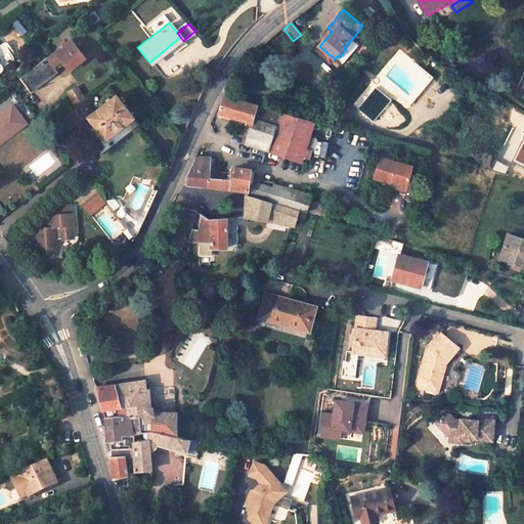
[(338,55),(336,58),(338,60),(341,63),(343,63),(344,63),(345,63),(346,60),(359,46),(360,45),(360,44),(360,43),(359,42),(354,37),(353,38),(344,48),(346,49),(340,57),(338,55)]
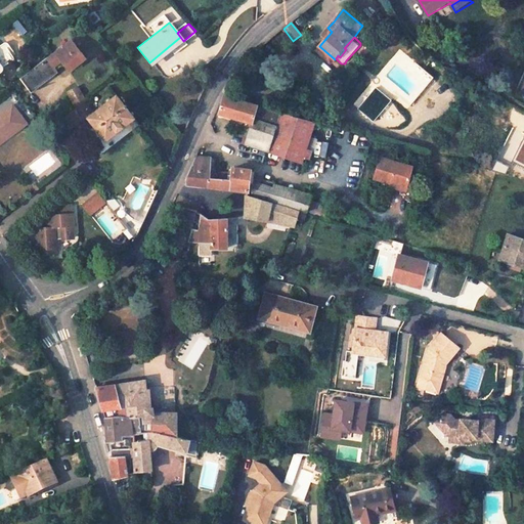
[(53,66),(61,59),(68,68),(82,57),(68,39),(64,41),(62,39),(60,41),(61,43),(50,52),(18,77),(29,91),(56,72),(53,66)]
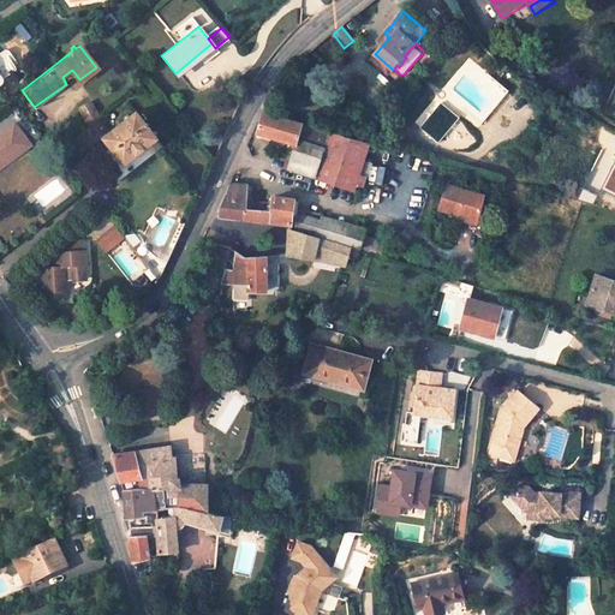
[(393,70),(375,54),(370,60),(388,76),(393,70)]
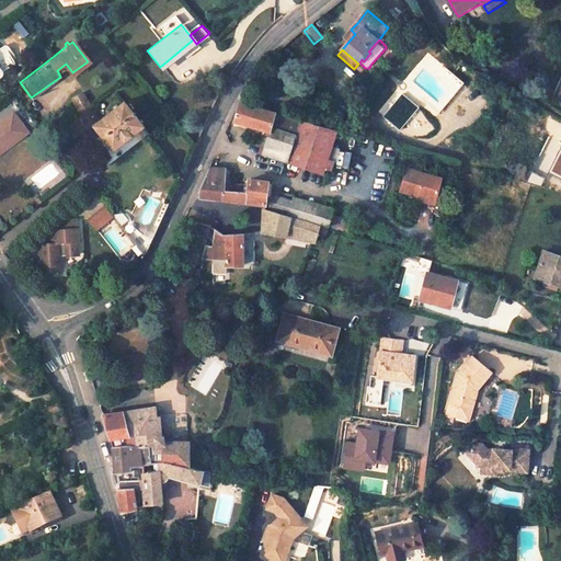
[(84,92),(72,99),(80,113),(91,104),(84,92)]
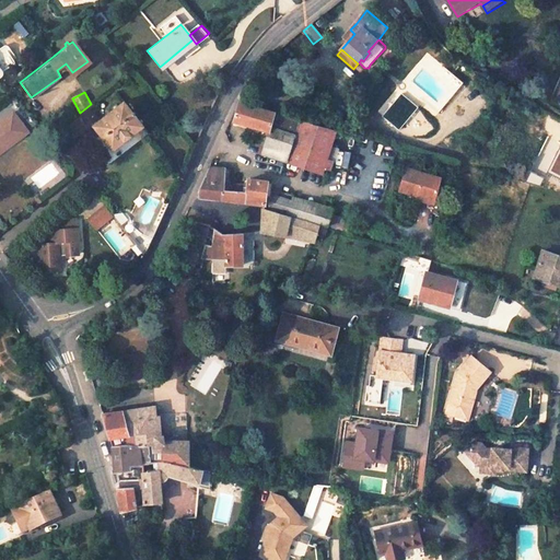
[(399,93),(382,116),(399,130),(418,107),(399,93)]
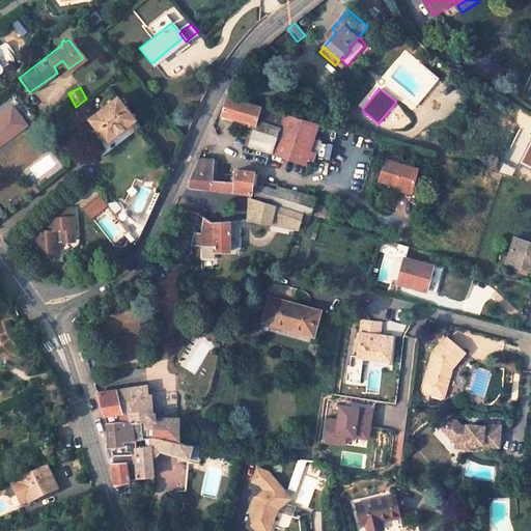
[(76,107),(78,109),(63,120),(73,132),(84,121),(90,118),(108,141),(136,118),(117,95),(94,114),(86,99),(76,107)]
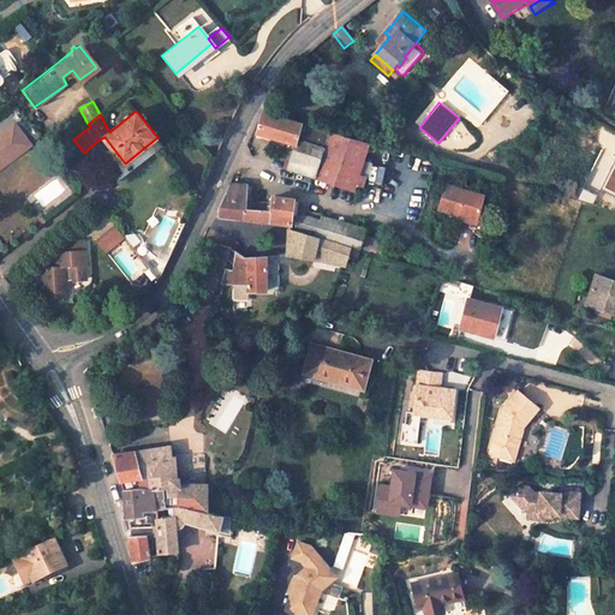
[(347,138),(261,113),(250,131),(249,132),(296,144),(291,160),(288,171),(315,178),(317,169),(318,165),(342,172),(346,162),(342,160),(344,156),(347,142),(347,138)]
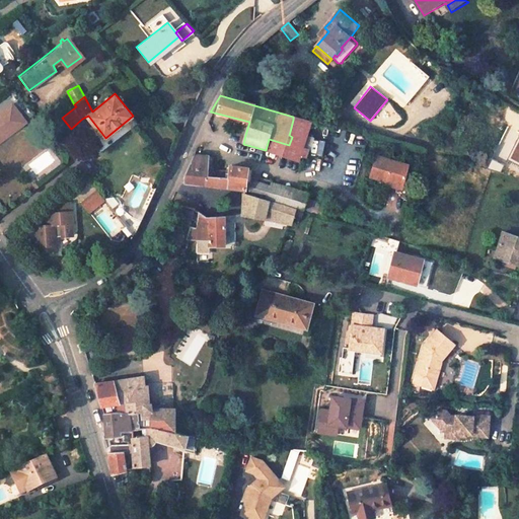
[(10,104),(3,110),(15,127),(23,122),(10,104)]
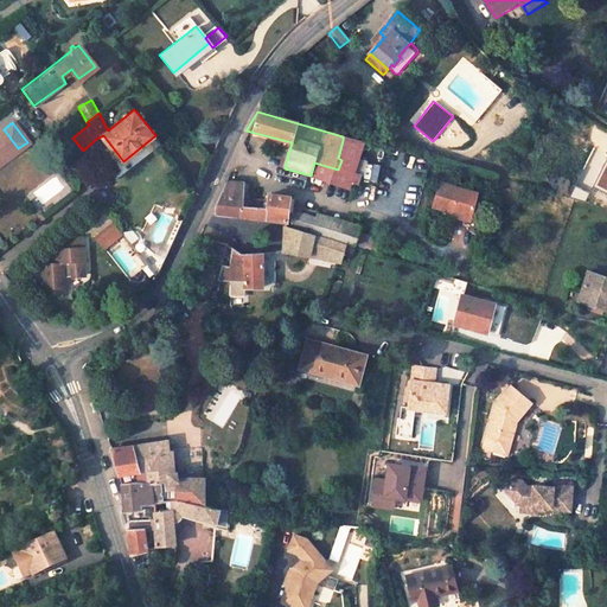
[(4,129),(0,132),(0,161),(18,148),(4,129)]
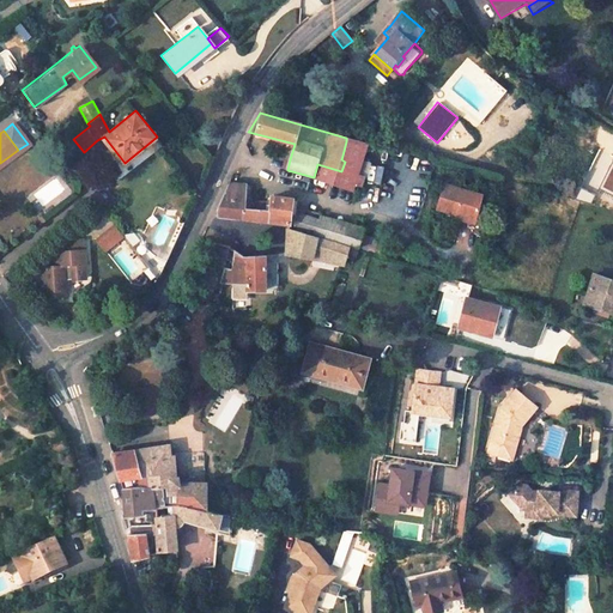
[(364,146),(346,141),(343,156),(360,162),(364,146)]
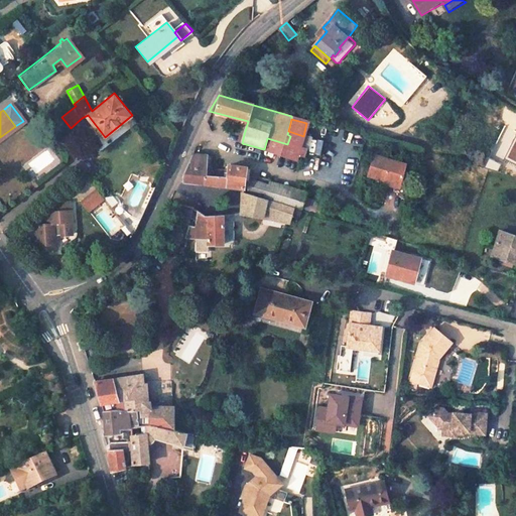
[(208,170),(209,155),(202,152),(203,152),(196,150),(184,174),(183,183),(244,188),(246,177),(248,166),(229,165),(226,176),(225,176),(225,168),(217,168),(216,176),(211,175),(208,175),(208,170)]
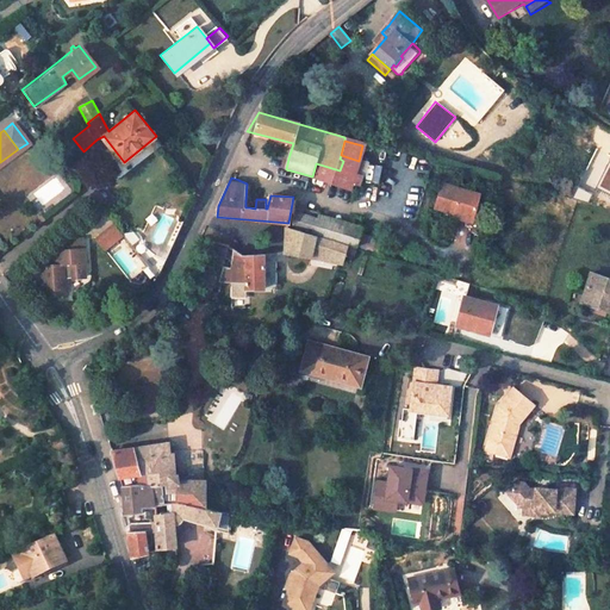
[(462,190),(443,184),(436,210),(455,215),(455,212),(470,217),(474,218),(479,201),(480,194),(477,193),(462,190)]
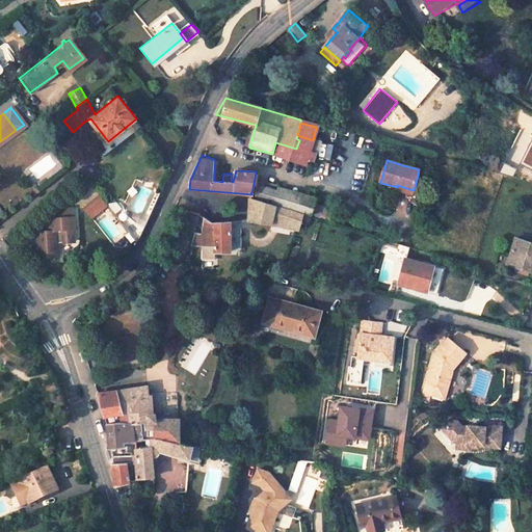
[(427,179),(418,176),(414,190),(423,192),(427,179)]
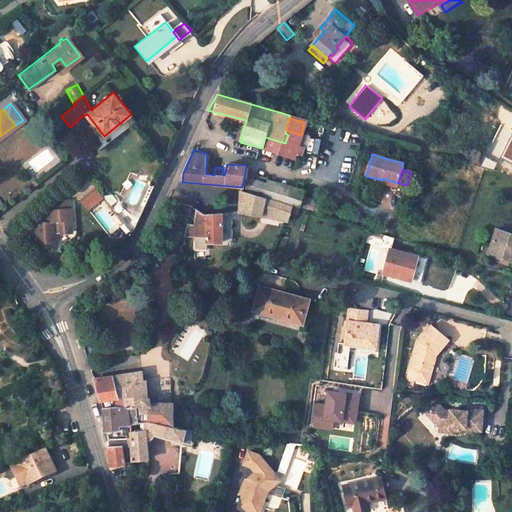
[(304,194),(244,176),(242,187),(241,190),(300,209),(303,197),(304,194)]
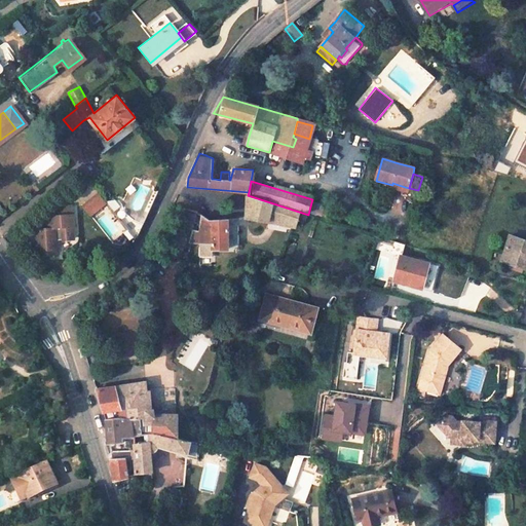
[(391,188),(404,191),(405,187),(392,183),(392,185),(391,188)]
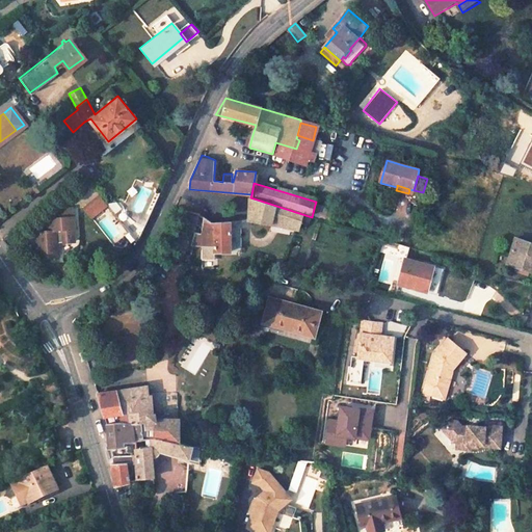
[(109,207),(101,195),(83,209),(92,220),(109,207)]
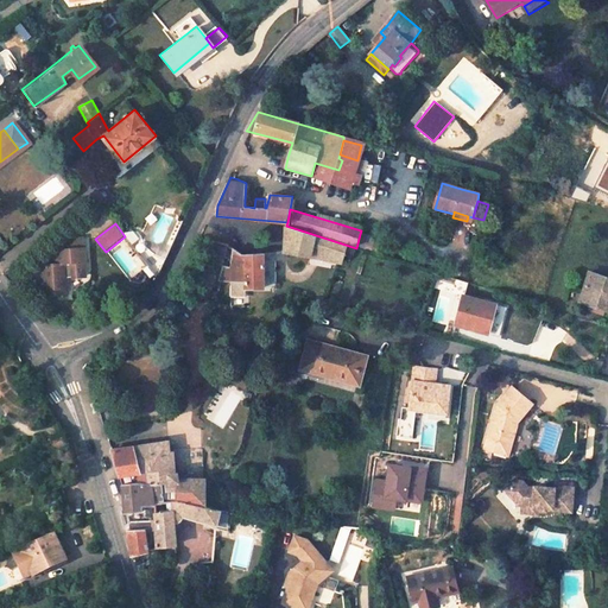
[(286,227),(284,252),(341,263),(344,251),(354,253),(356,248),(286,226),(286,227)]
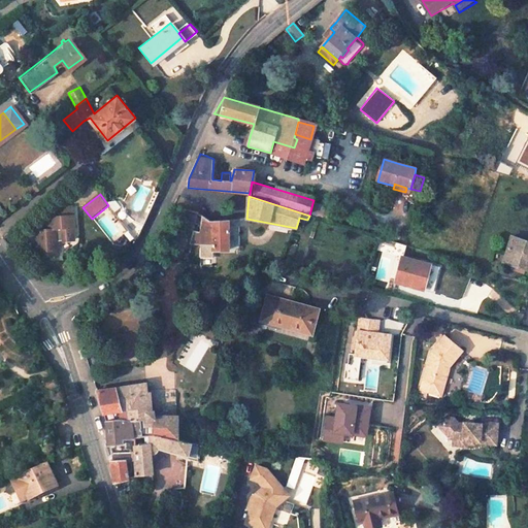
[(309,216),(326,221),(329,208),(312,203),(309,216)]
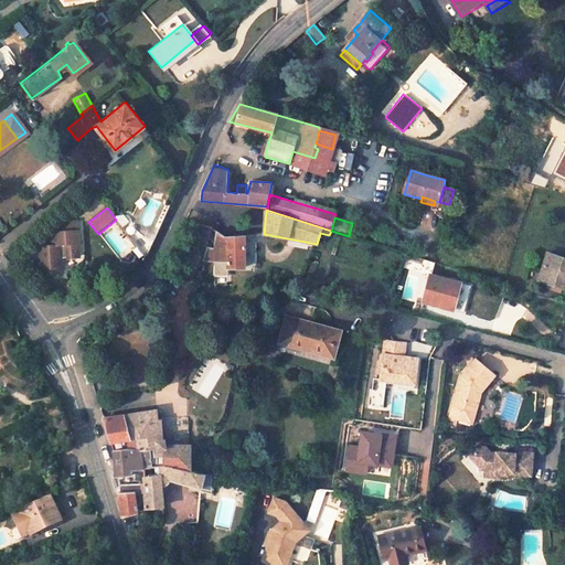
[(56,232),(78,230),(78,220),(55,222),(56,232)]
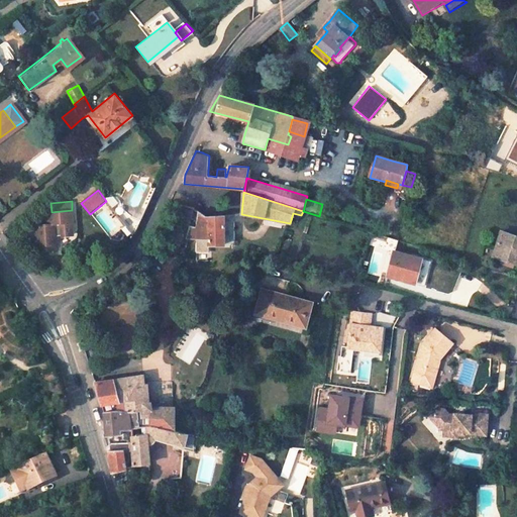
[(195,210),(182,207),(178,220),(192,224),(195,210)]
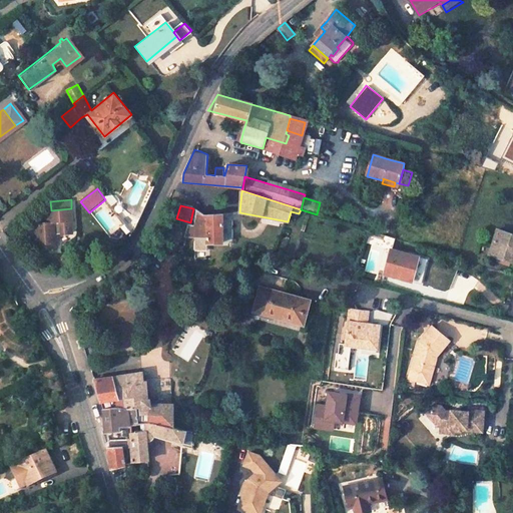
[(36,223),(37,248),(58,246),(57,232),(62,231),(62,233),(72,232),(71,208),(51,210),(51,222),(36,223)]
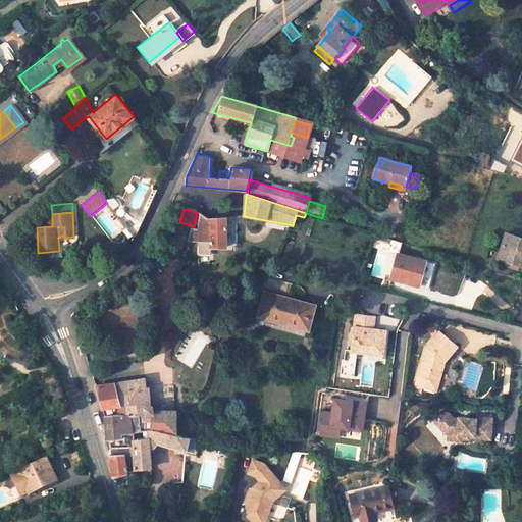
[(211,247),(226,247),(226,218),(209,219),(200,214),(198,228),(192,227),(189,239),(211,241),(211,247)]
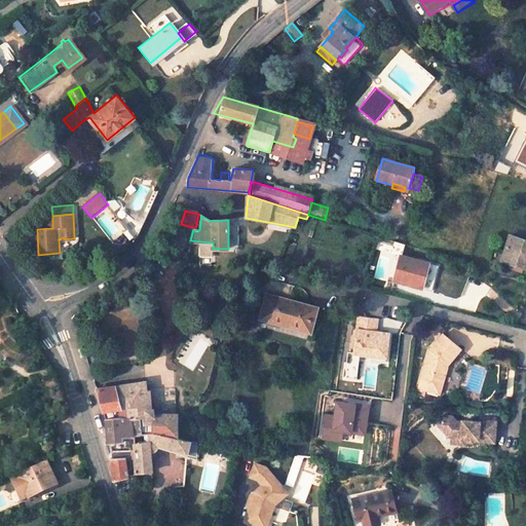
[(525,239),(511,235),(501,263),(525,270),(525,239)]
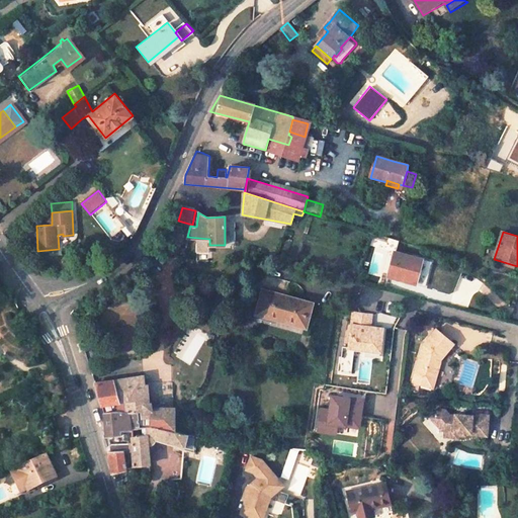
[(392,278),(419,284),(424,260),(397,254),(392,278)]
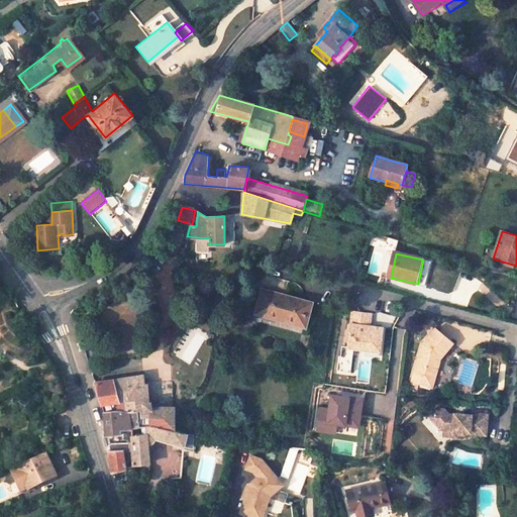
[(264,291),(256,315),(307,328),(314,305),(264,291)]
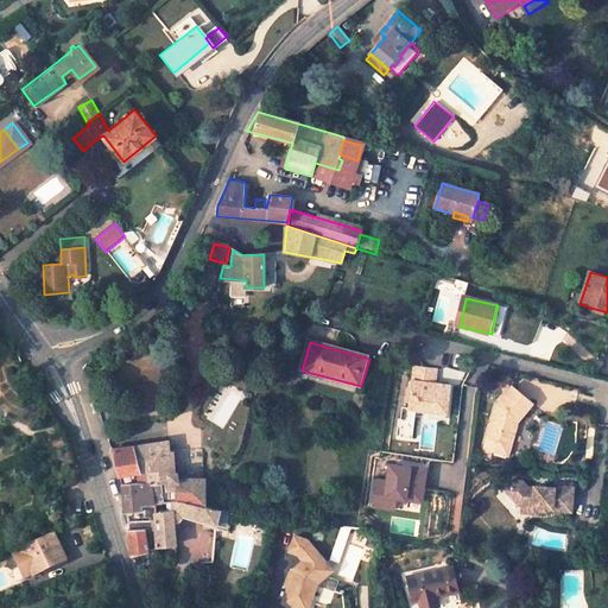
[(416,412),(416,410),(437,412),(438,407),(447,409),(450,386),(436,385),(431,384),(434,369),(415,367),(409,407),(401,407),(400,419),(398,418),(397,425),(400,425),(399,437),(412,438),(416,412)]
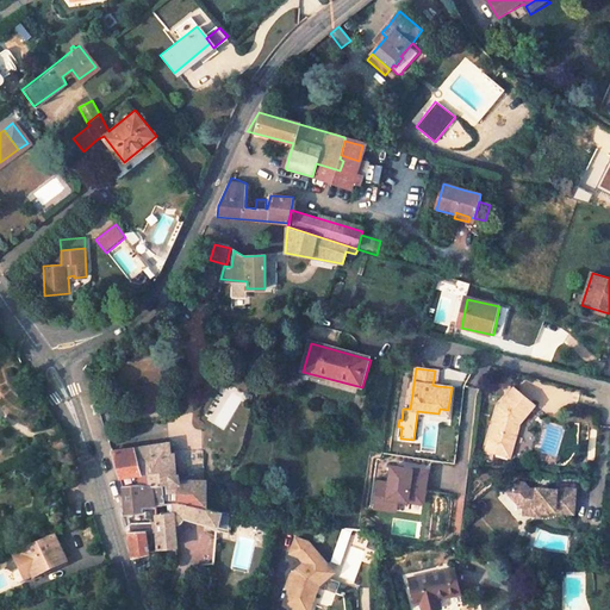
[(508,449),(514,447),(518,428),(516,427),(514,424),(517,421),(520,422),(536,404),(515,387),(514,388),(499,405),(500,405),(499,409),(486,449),(500,453),(502,448),(508,449)]
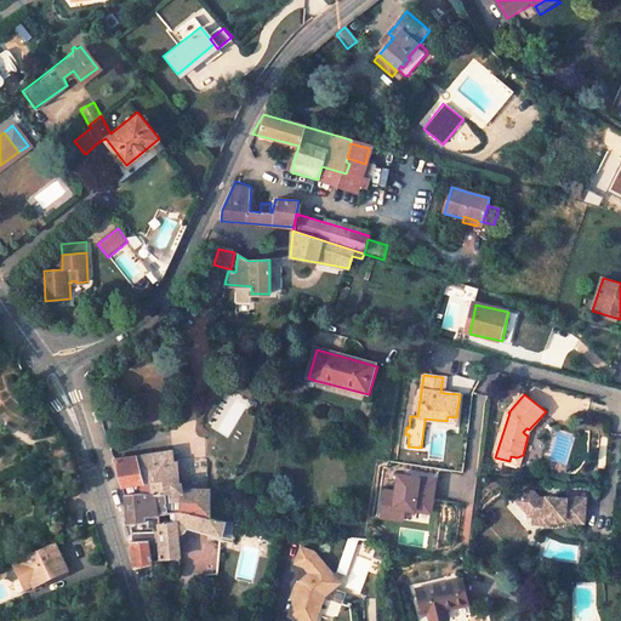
[(176,514),(208,517),(208,491),(183,491),(182,484),(176,484),(174,450),(135,456),(137,478),(144,482),(148,482),(149,495),(167,495),(169,516),(176,514)]
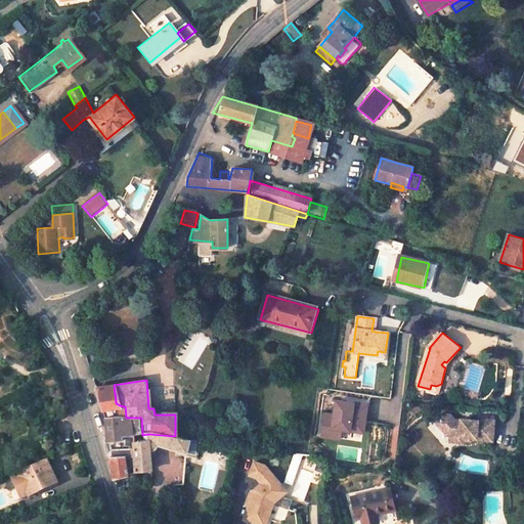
[(96,388),(101,405),(116,403),(114,385),(96,388)]
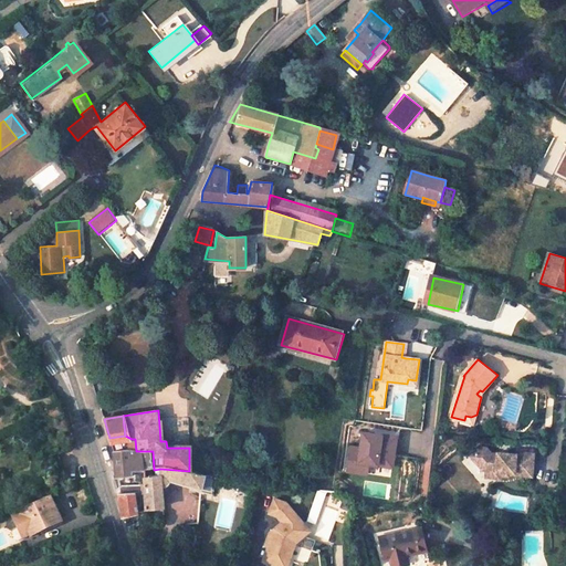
[(362,432),(359,449),(349,448),(346,471),(365,474),(367,463),(376,464),(377,454),(392,457),(395,438),(362,432)]
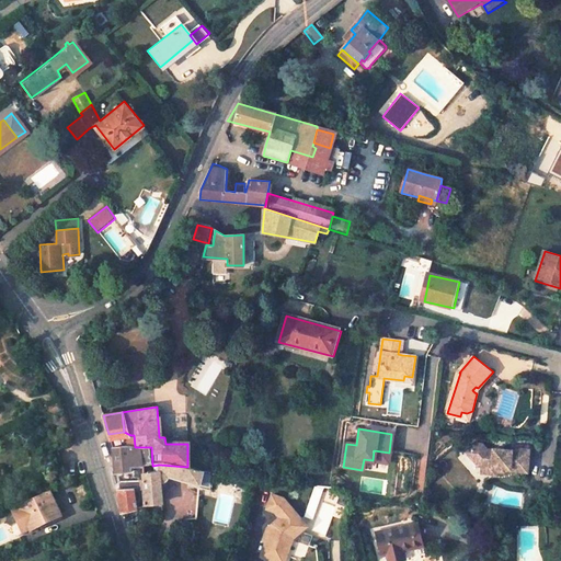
[(126,447),(135,447),(134,435),(130,435),(124,432),(126,447)]
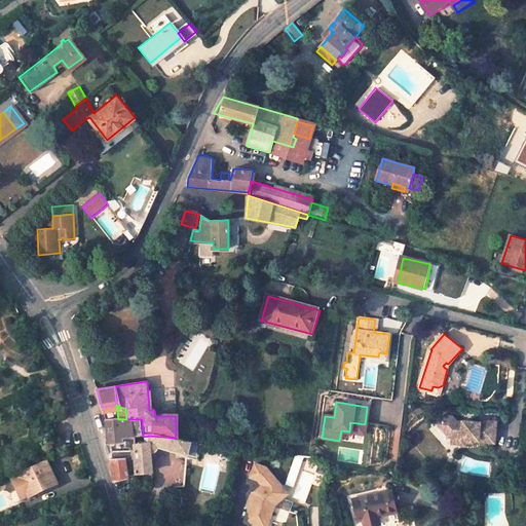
[(449,415),(439,423),(449,436),(452,437),(461,437),(464,441),(473,442),(474,439),(479,439),(478,441),(490,442),(491,425),(496,425),(497,421),(485,420),(485,422),(463,420),(463,421),(457,420),(452,415),(449,415)]
